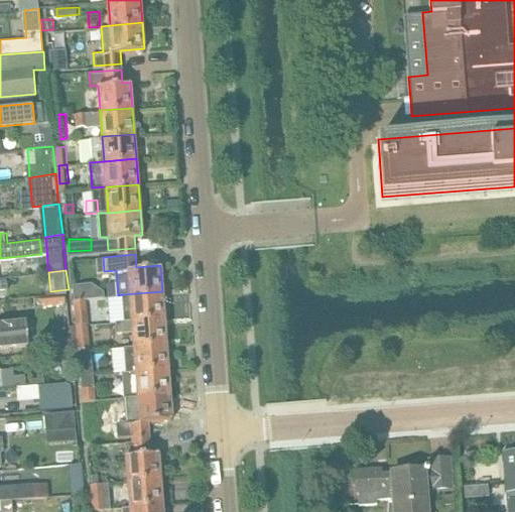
[(11,276),(0,276),(0,290),(13,289),(11,276)]
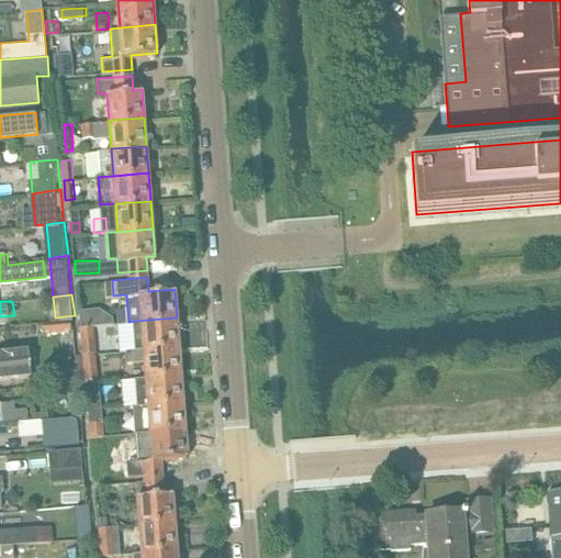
[(179,346),(177,317),(134,321),(136,349),(179,346)]
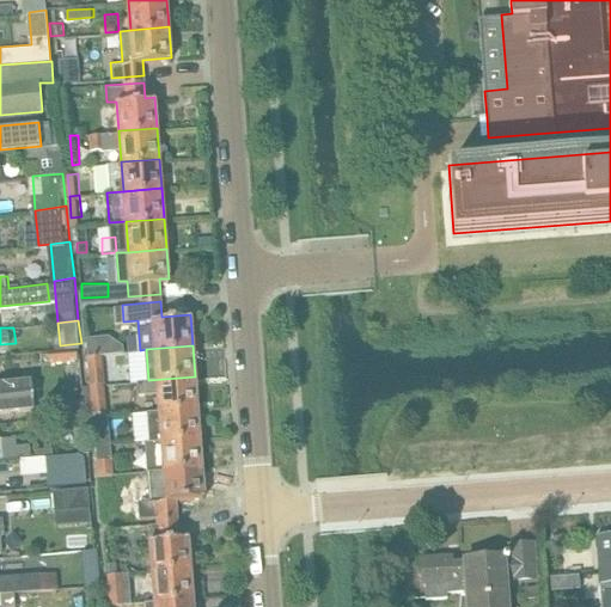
[(72,359),(72,347),(43,349),(43,361),(72,359)]
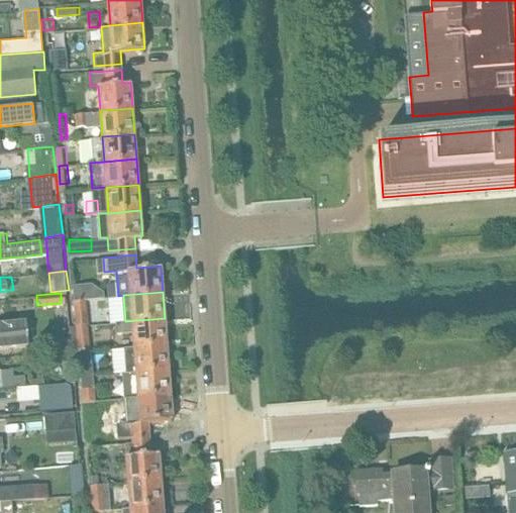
[(79,324),(91,323),(89,299),(77,300),(79,324)]
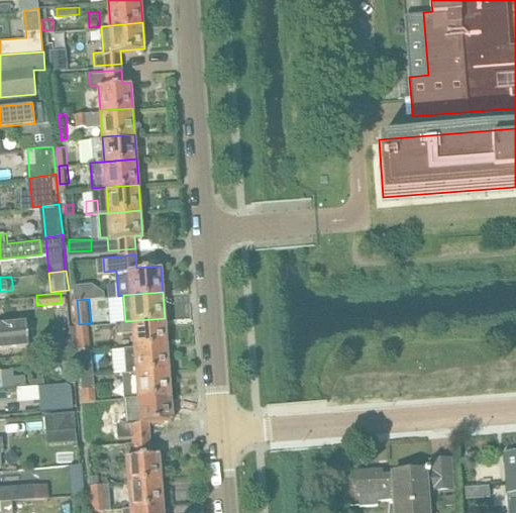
[(165,318),(125,321),(117,322),(117,332),(132,331),(133,345),(167,342),(165,318)]
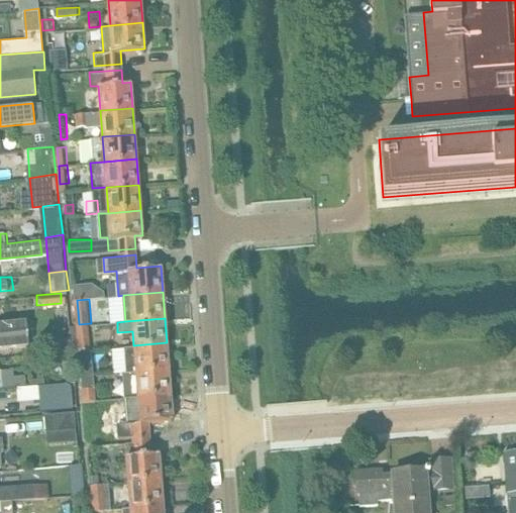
[(0,346),(28,343),(26,319),(0,322),(0,346)]
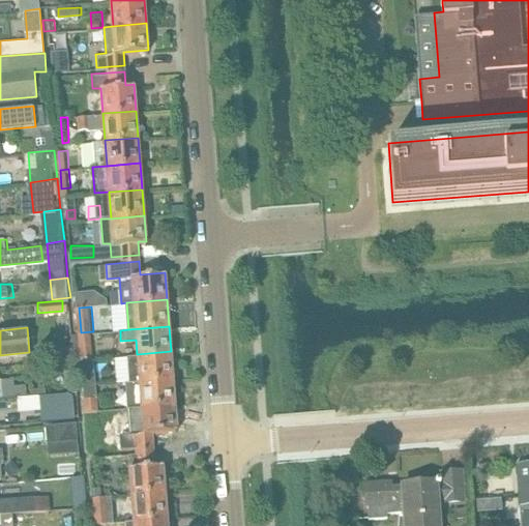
[(93,331),(81,332),(83,358),(95,357),(93,331)]
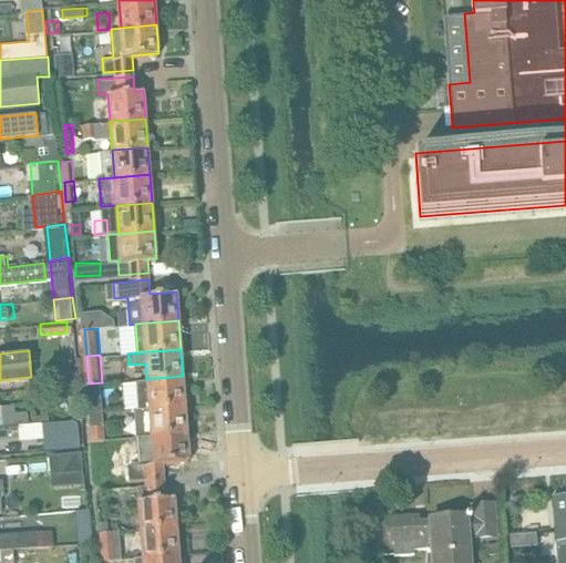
[(39,385),(71,381),(70,368),(38,371),(39,385)]
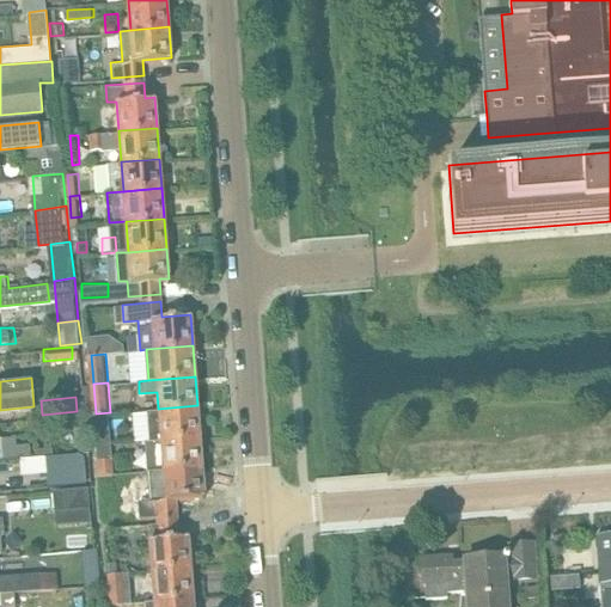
[(200,436),(197,405),(158,409),(160,439),(200,436)]
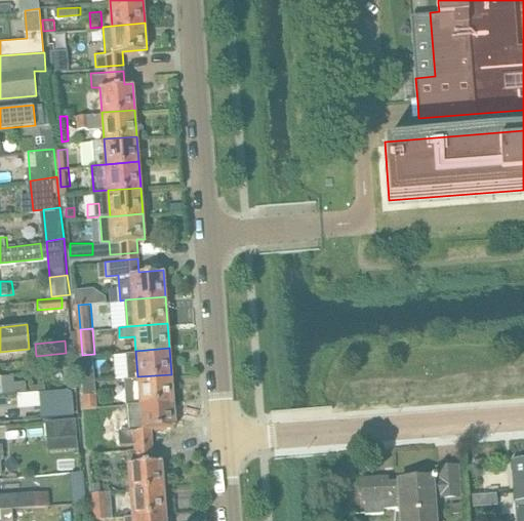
[(72,354),(58,356),(59,364),(73,363),(72,354)]
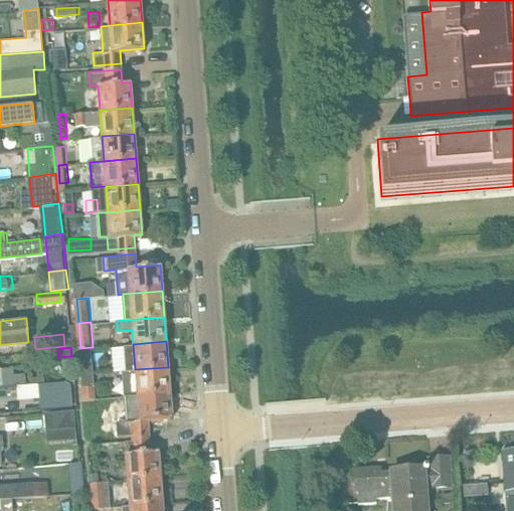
[(96,372),(93,347),(80,348),(83,373),(96,372)]
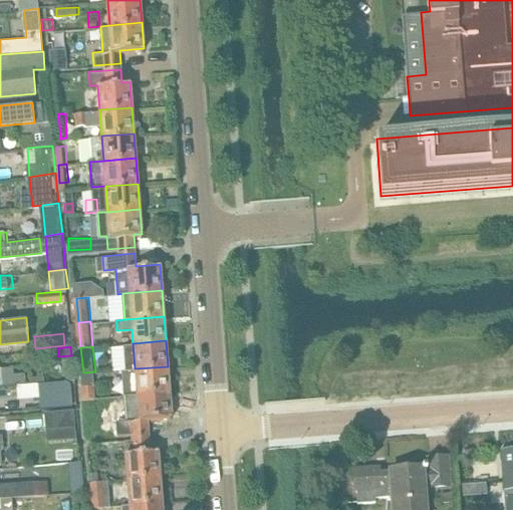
[(0,383),(18,381),(24,381),(23,370),(12,371),(12,364),(0,365),(0,383)]
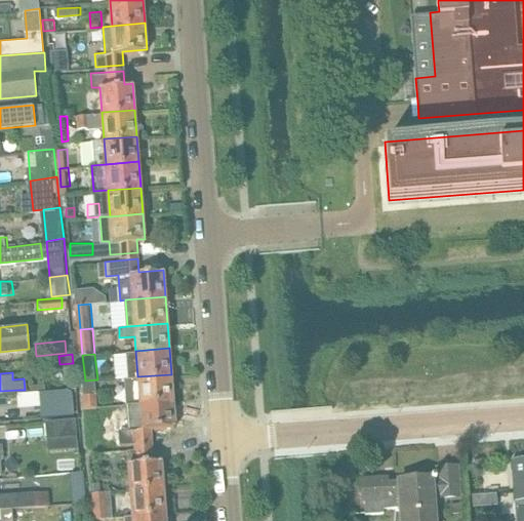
[(171,374),(137,376),(124,377),(126,403),(173,399),(171,374)]
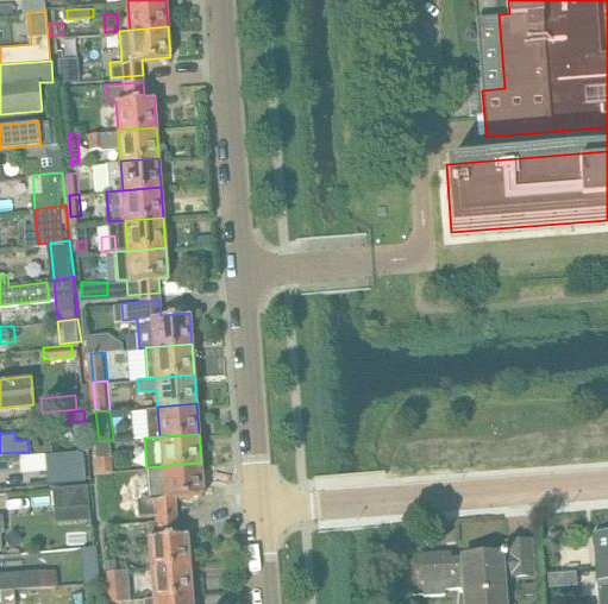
[(116,470),(113,440),(99,441),(101,471),(116,470)]
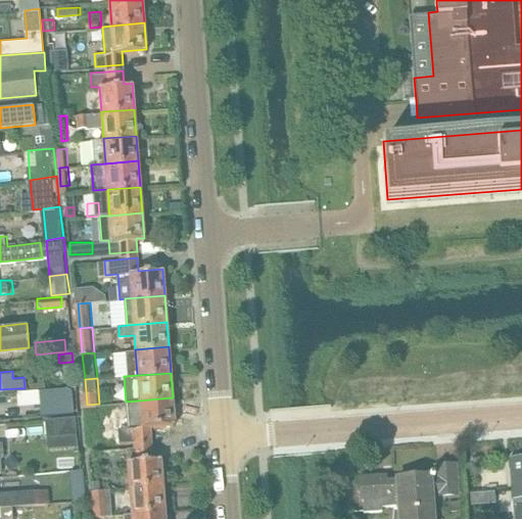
[(67,385),(39,387),(42,413),(74,410),(72,388),(67,385)]
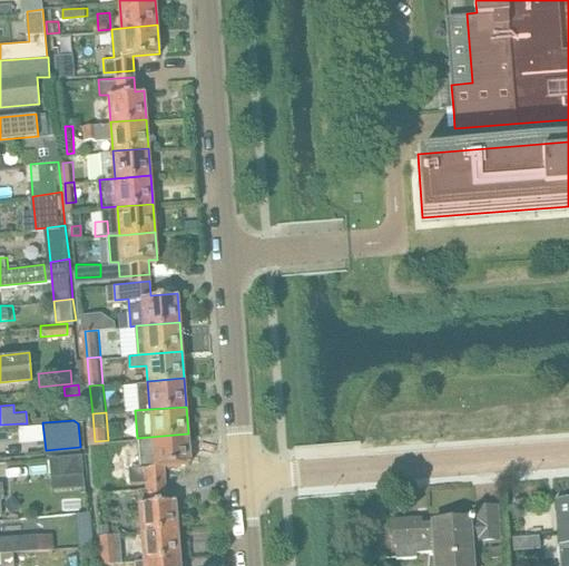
[(45,439),(42,422),(18,426),(19,441),(45,439)]
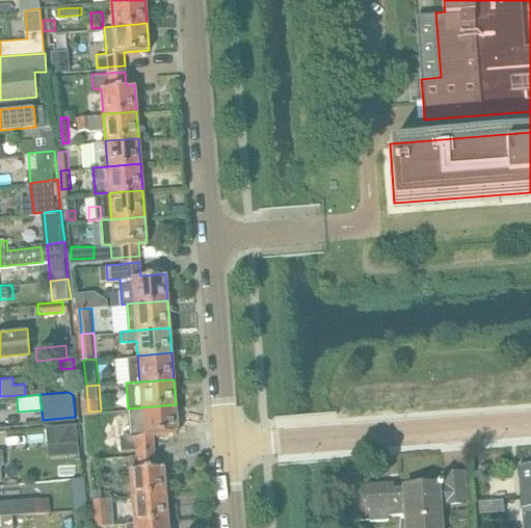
[(176,404),(128,408),(130,436),(120,436),(121,449),(154,446),(153,432),(178,431),(176,404)]
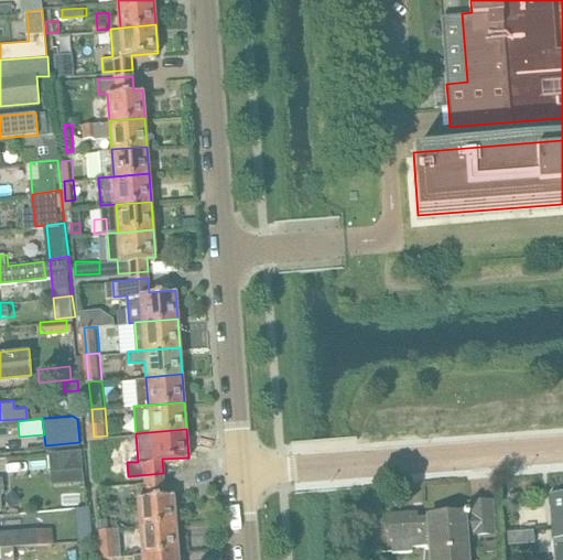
[(82,448),(49,450),(51,482),(85,478),(82,448)]
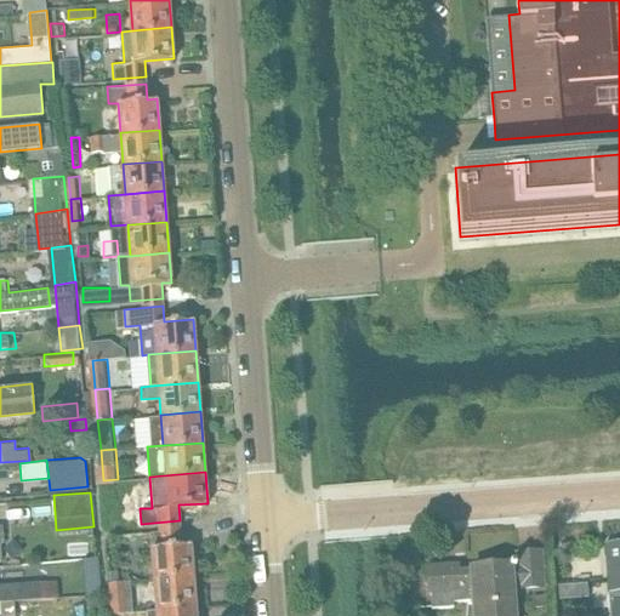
[(154,577),(193,575),(191,543),(181,543),(180,528),(160,530),(161,546),(152,546),(154,577)]
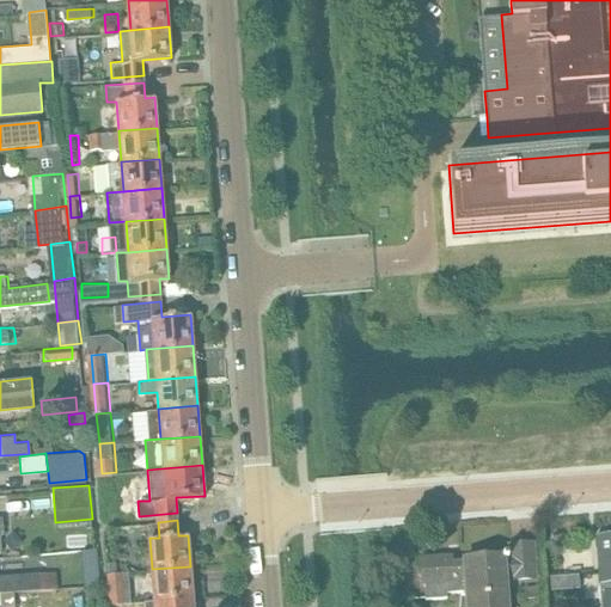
[(610,534),(598,535),(602,581),(608,580),(606,577),(610,576),(610,534)]
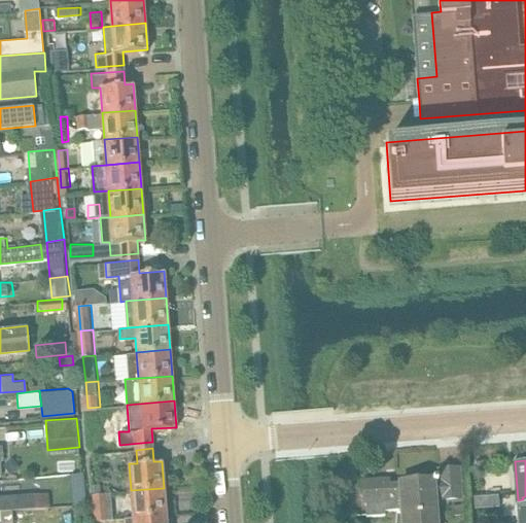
[(436,522),(434,496),(461,494),(459,465),(440,467),(441,477),(437,478),(437,475),(432,476),(432,478),(400,480),(400,483),(388,484),(388,478),(363,480),(365,499),(366,514),(387,513),(387,508),(401,507),(402,511),(397,511),(395,522),(436,522)]
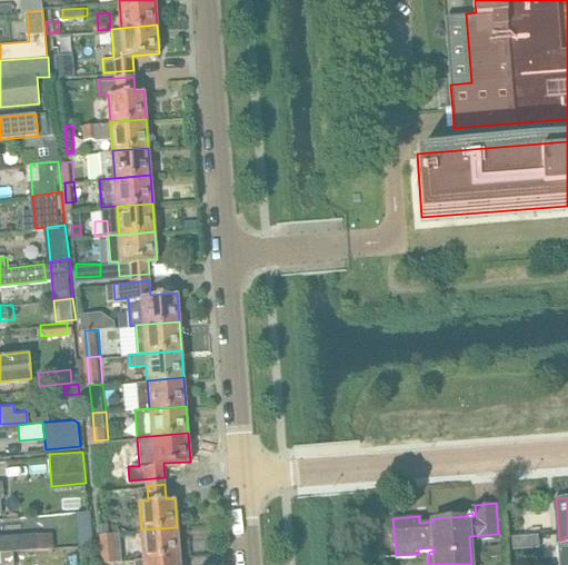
[(177,527),(141,529),(143,557),(179,554),(177,527)]
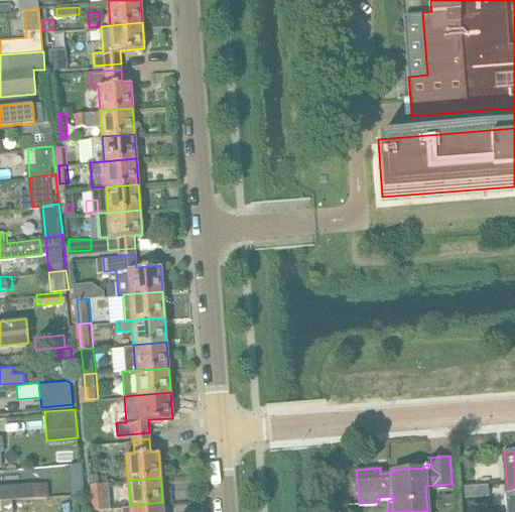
[(46,480),(35,481),(36,496),(47,495),(46,480)]
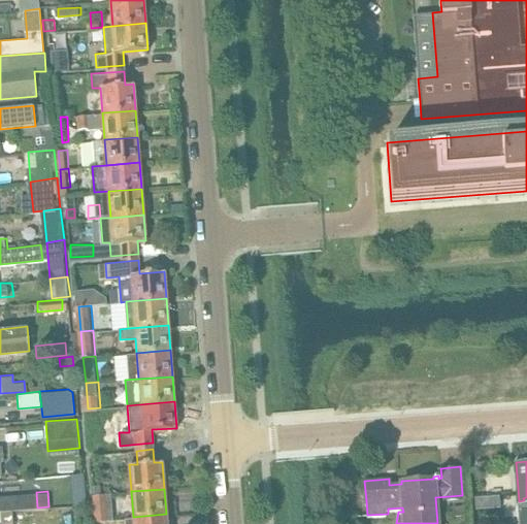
[(3,495),(3,500),(0,500),(0,510),(12,510),(37,508),(36,492),(3,495)]
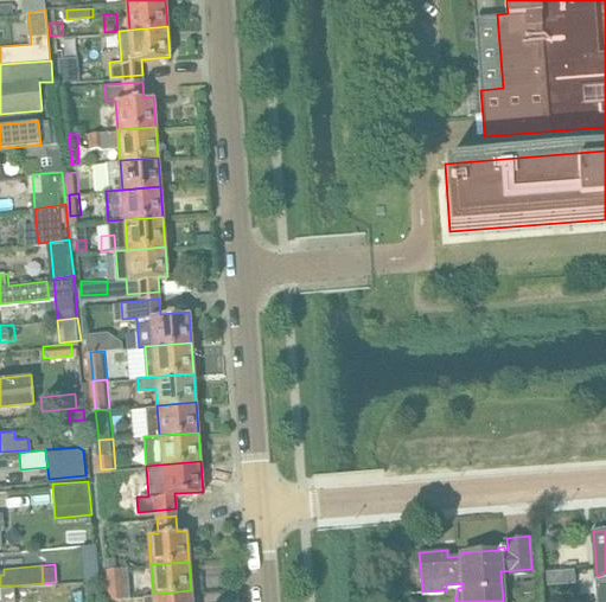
[(122,568),(110,568),(113,596),(123,596),(122,568)]
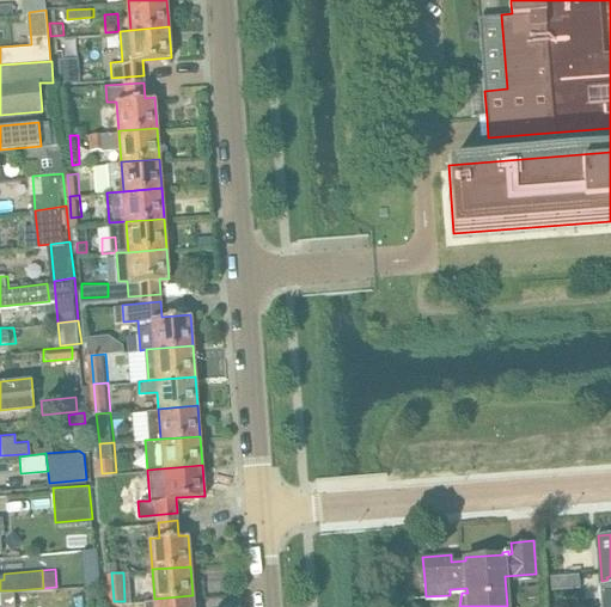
[(14,590),(0,590),(0,606),(14,606),(14,590)]
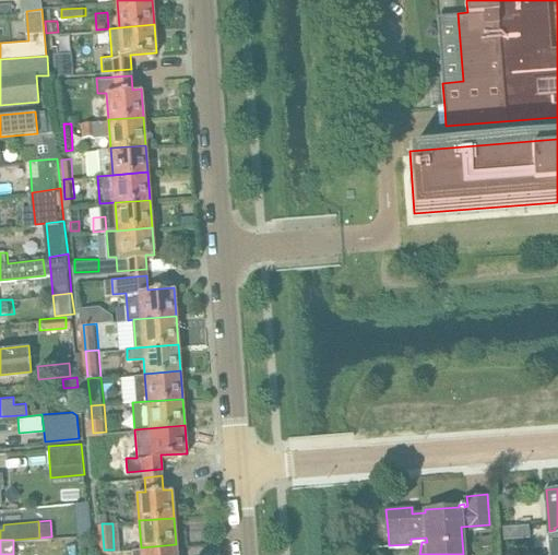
[(176,554),(176,544),(141,547),(141,554),(176,554)]
